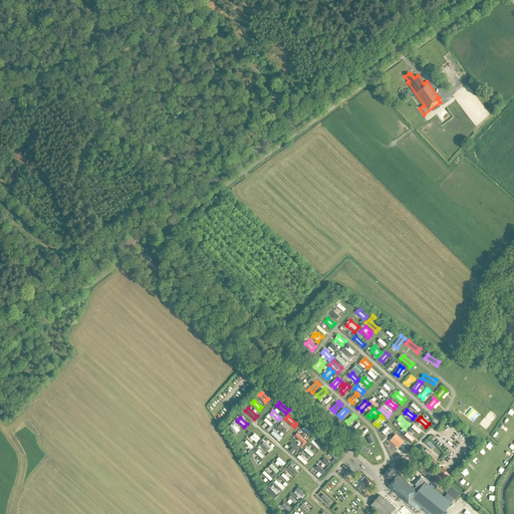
[(281,424),(278,426),(285,432),(288,430),(281,424)]
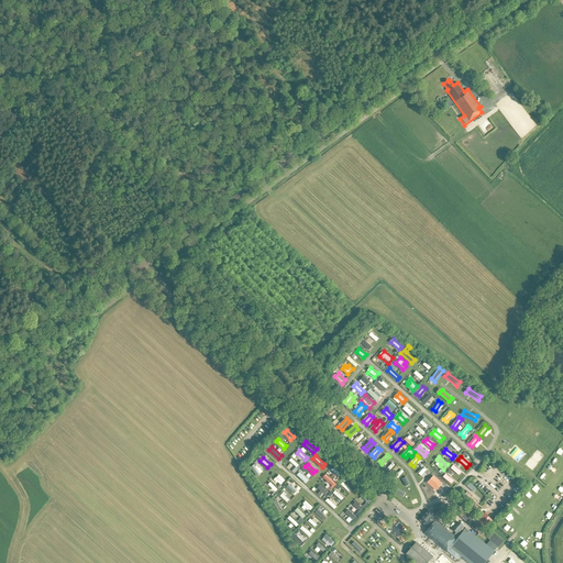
[(462,473),(453,465),(450,468),(459,476),(462,473)]
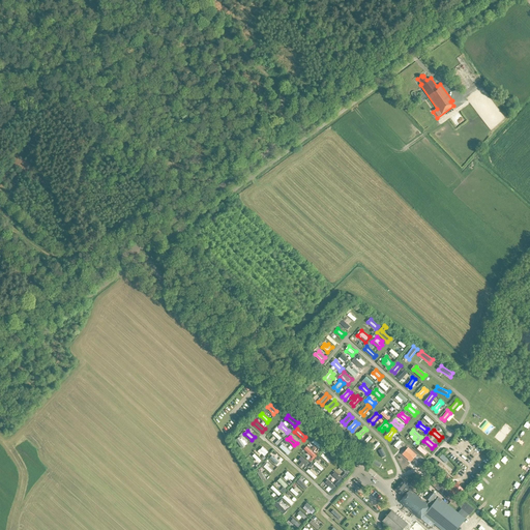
[(313,442),(321,448),(323,446),(315,439),(313,442)]
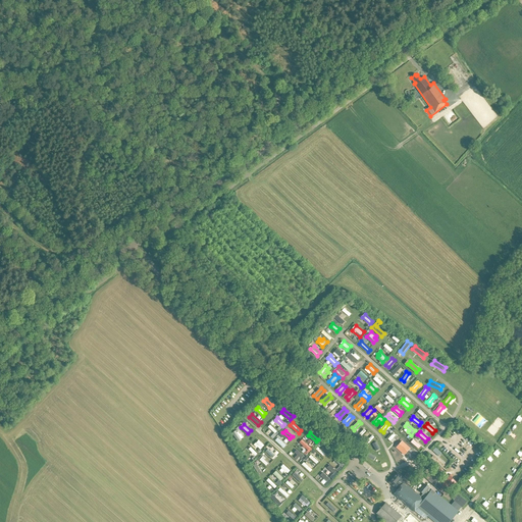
[(370,442),(376,437),(373,434),(367,439),(370,442)]
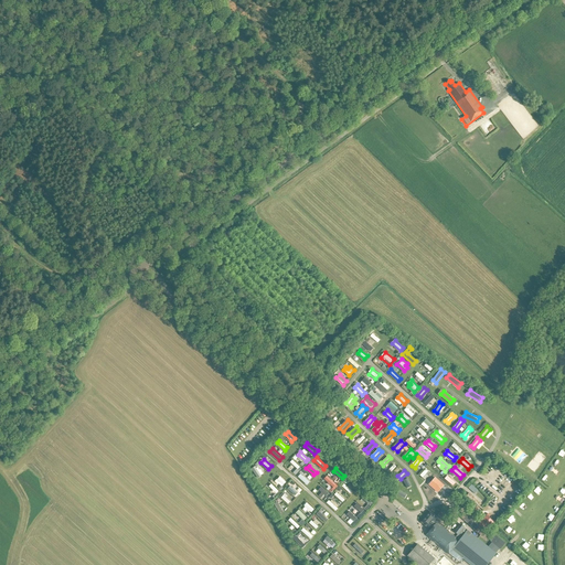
[(301,473),(299,477),(308,484),(311,481),(301,473)]
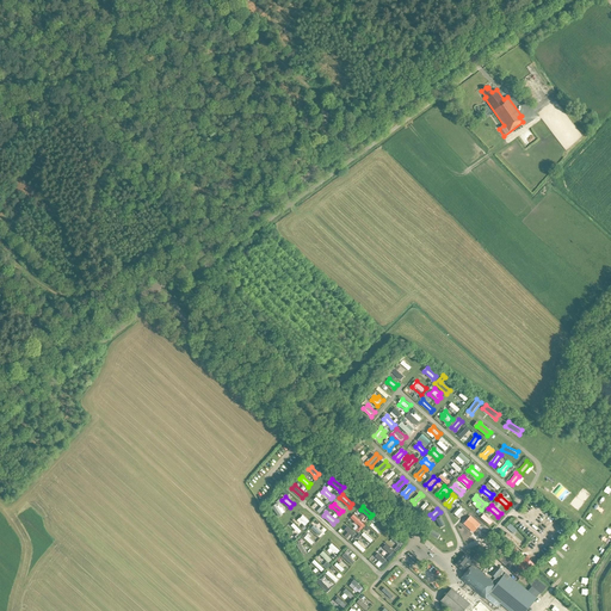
[(306,526),(310,522),(304,514),(298,519),(306,526)]
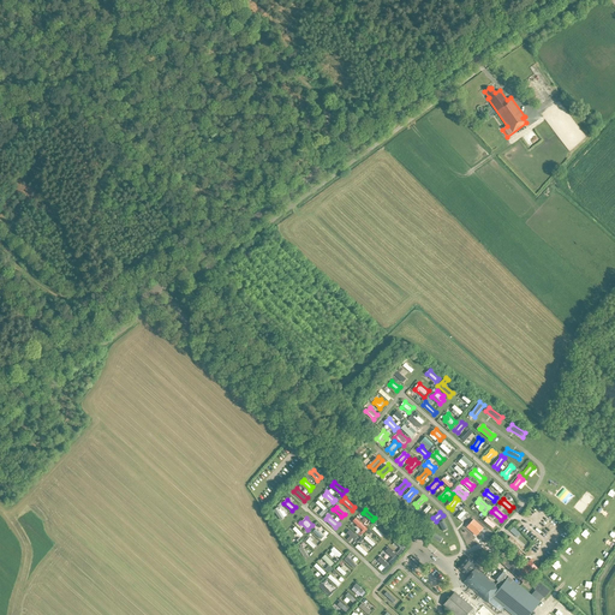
[(364,530),(368,526),(357,518),(353,521),(364,530)]
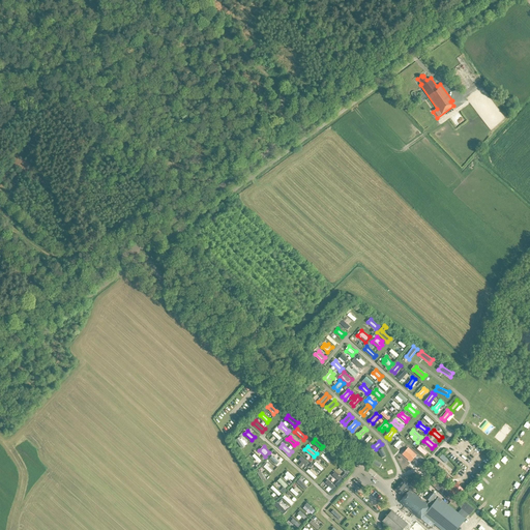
[(428,453),(419,446),(416,449),(424,457),(428,453)]
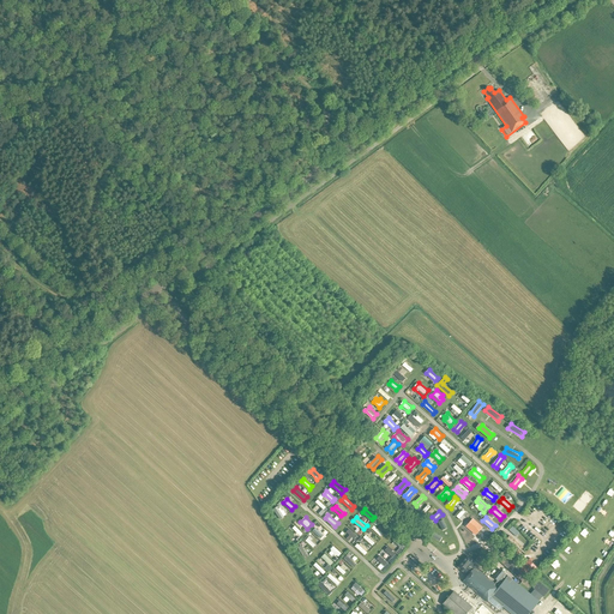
[(473,519),(467,527),(475,535),(481,528),(473,519)]
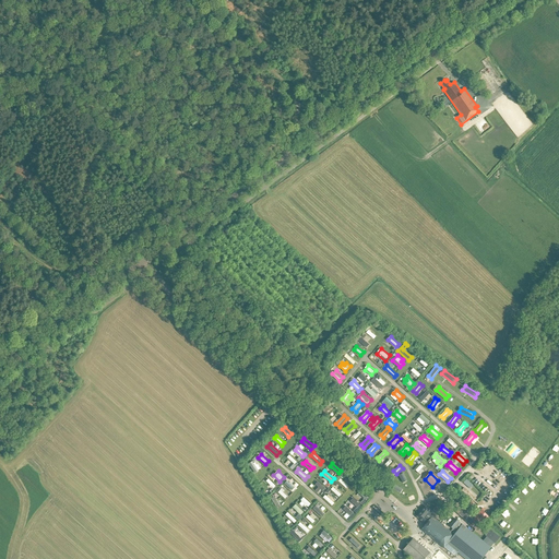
[(266,480),(274,488),(276,485),(270,478),(266,480)]
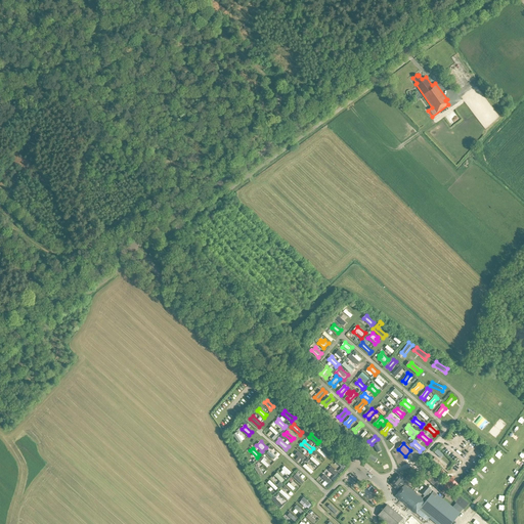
[(443,454),(437,449),(434,452),(440,457),(443,454)]
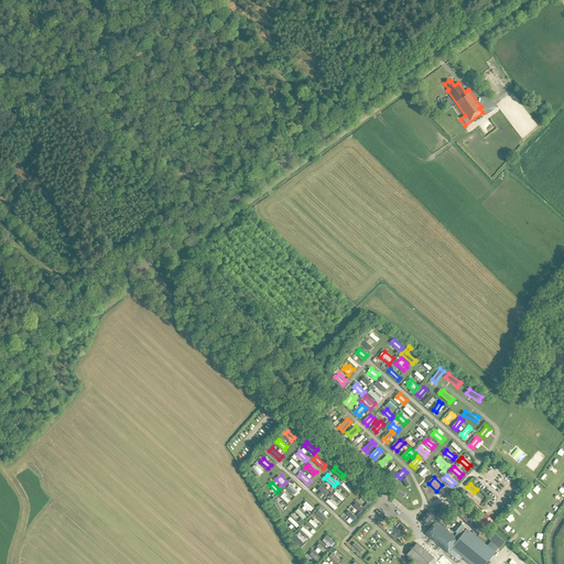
[(296,495),(299,492),(290,485),(288,487),(296,495)]
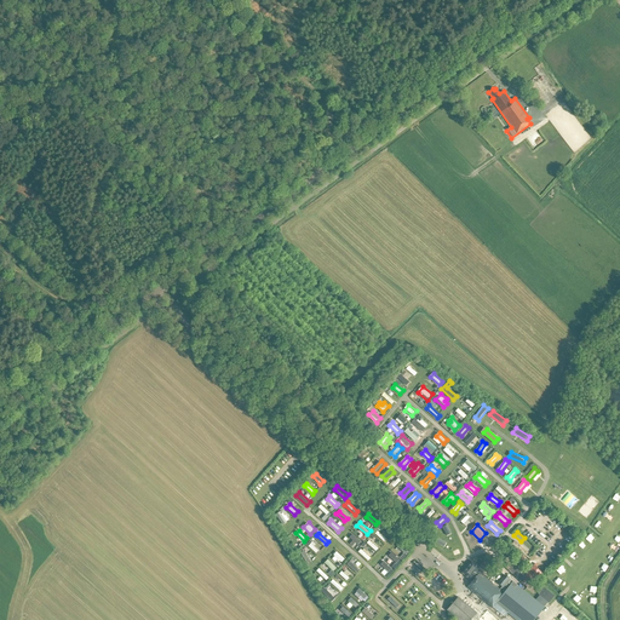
[(446,546),(448,541),(438,537),(436,541),(446,546)]
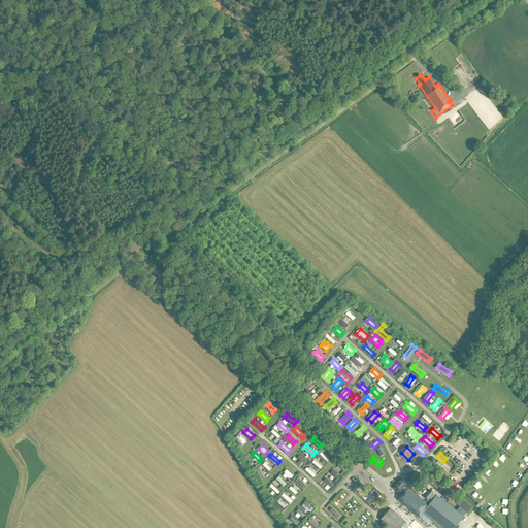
[(322,469),(324,466),(315,459),(312,462),(322,469)]
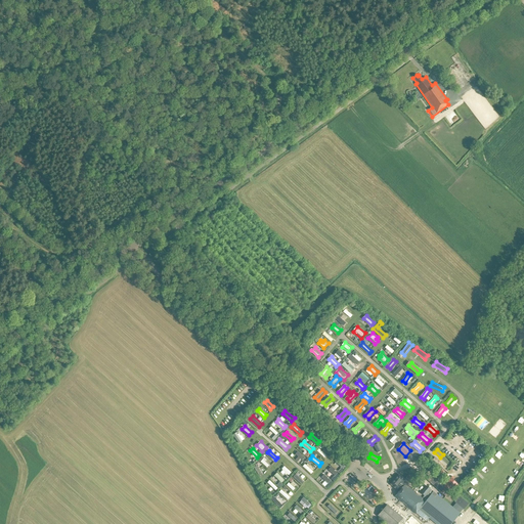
[(435,457),(432,461),(443,471),(446,468),(435,457)]
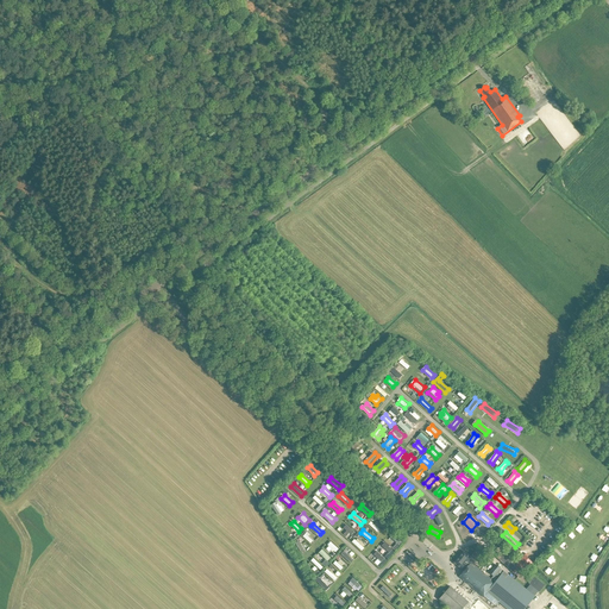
[(363,551),(365,547),(356,539),(352,541),(363,551)]
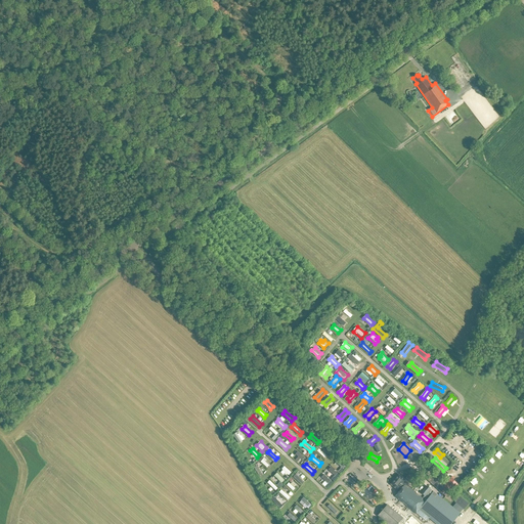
[(255,467),(260,476),(264,474),(259,465),(255,467)]
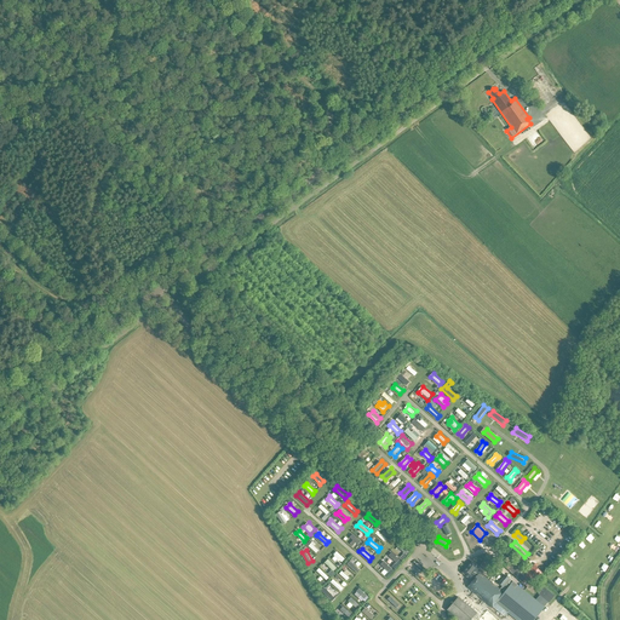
[(336,556),(333,558),(336,562),(339,560),(342,563),(346,558),(338,551),(334,555),(336,556)]
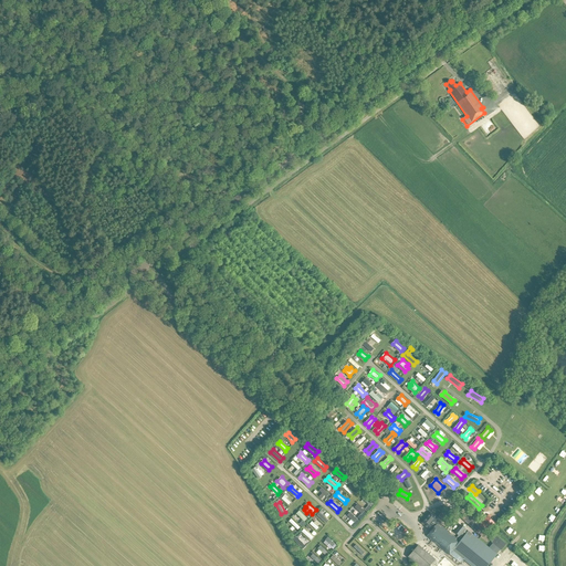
[(478,519),(468,511),(470,509),(462,503),(458,507),(463,516),(461,519),(481,536),(488,530),(489,528),(482,523),(484,521),(484,520),(480,515),(478,519)]
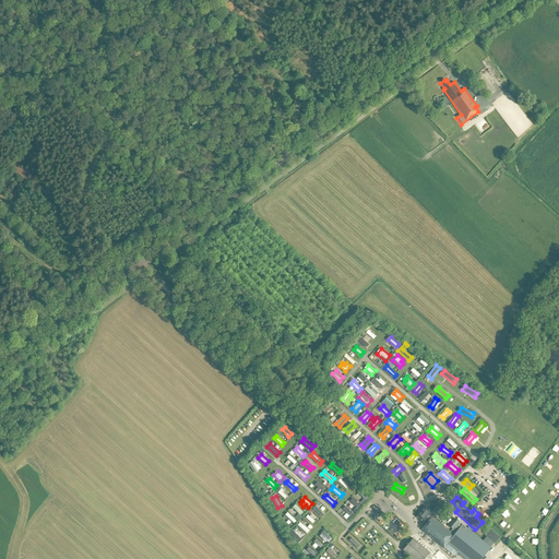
[(416,516),(419,519),(425,524),(421,528),(444,548),(447,544),(465,558),(480,558),(490,548),(454,519),(449,526),(452,530),(451,532),(435,519),(431,516),(431,518),(429,515),(431,513),(432,512),(425,507),(416,516)]
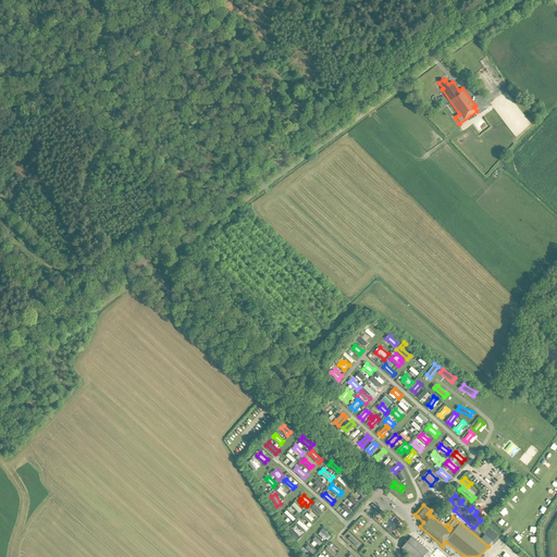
[(477,512),(474,515),(481,520),(480,521),(482,522),(487,516),(479,508),(477,511),(477,512)]
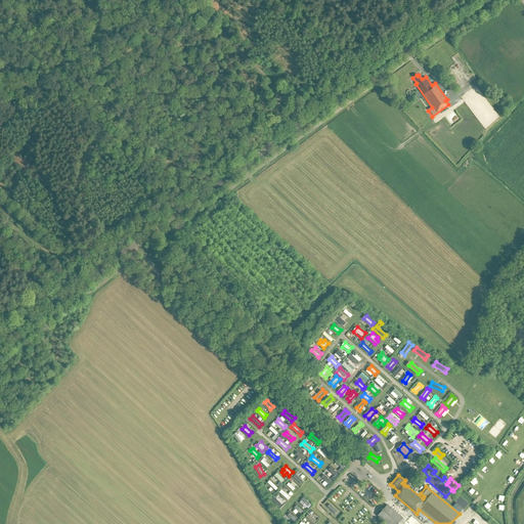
[(271,479),(268,482),(276,490),(279,488),(271,479)]
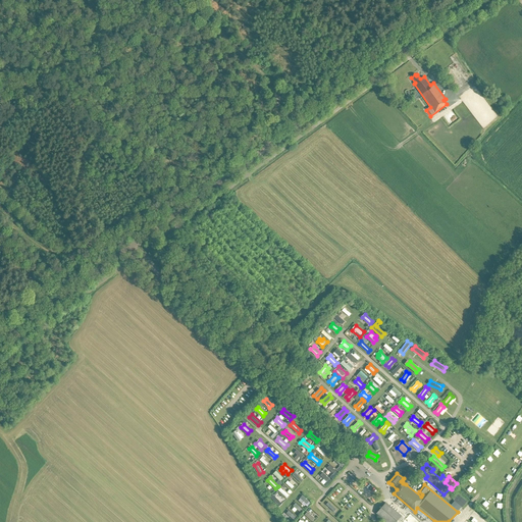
[(281,487),(278,490),(288,498),(291,494),(281,487)]
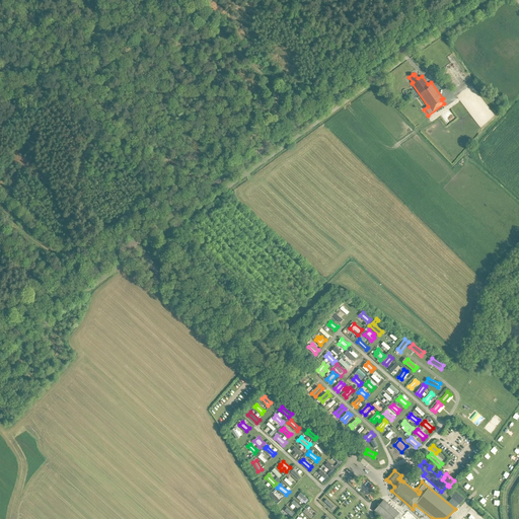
[(449,495),(459,504),(464,499),(453,490),(449,495)]
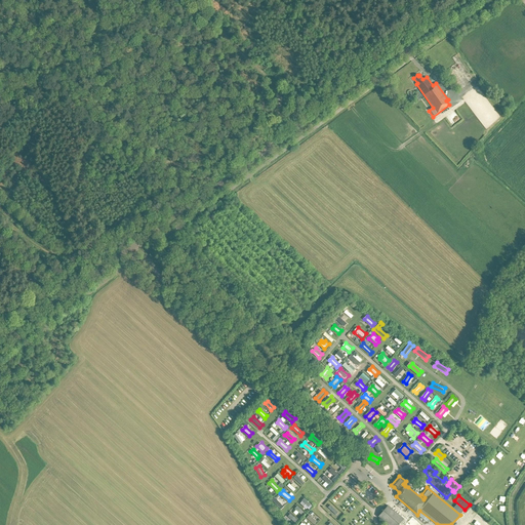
[(273,499),(282,509),(285,506),(276,496),(273,499)]
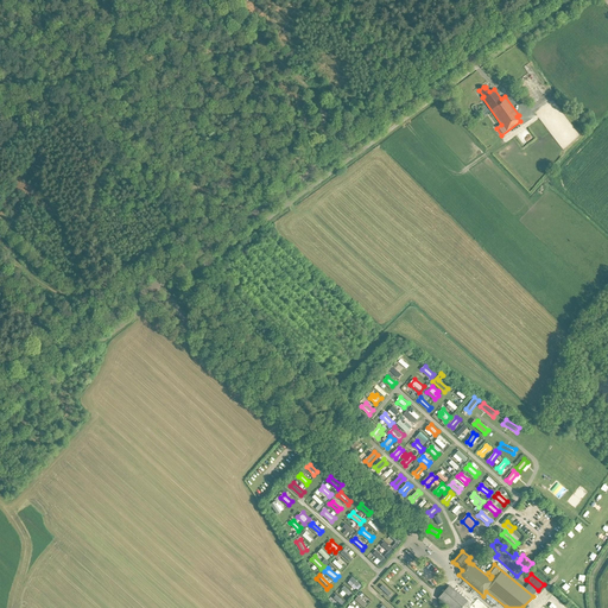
[(391,596),(394,593),(385,584),(381,587),(391,596)]
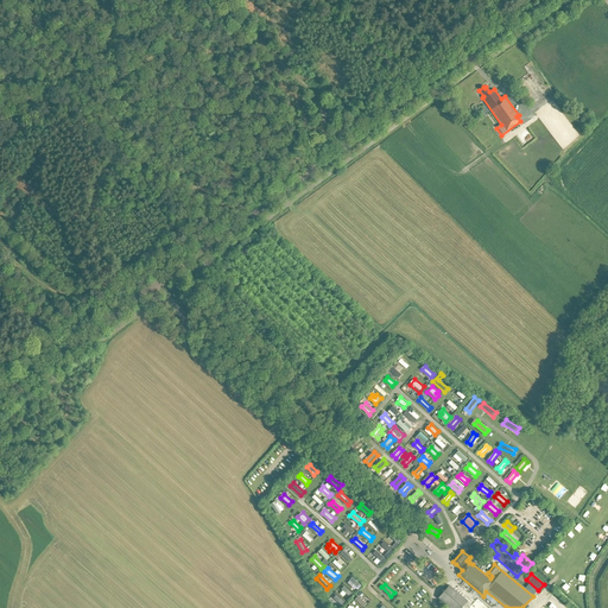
[(449,607),(461,607),(467,601),(449,586),(438,599),(449,607)]
